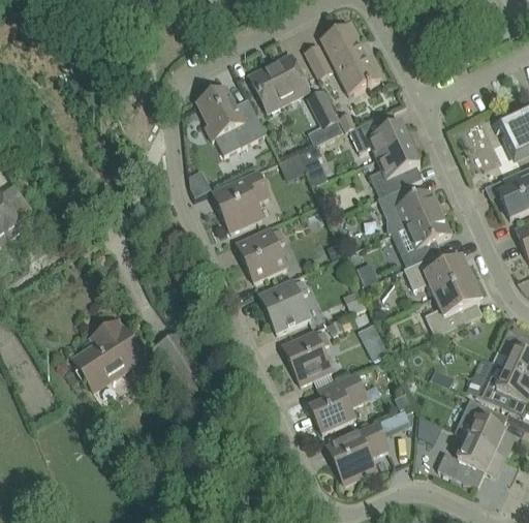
[(381,77),(381,75),(370,55),(367,57),(349,24),(320,38),(348,93),(349,95),(371,84),(371,82),(381,77)]
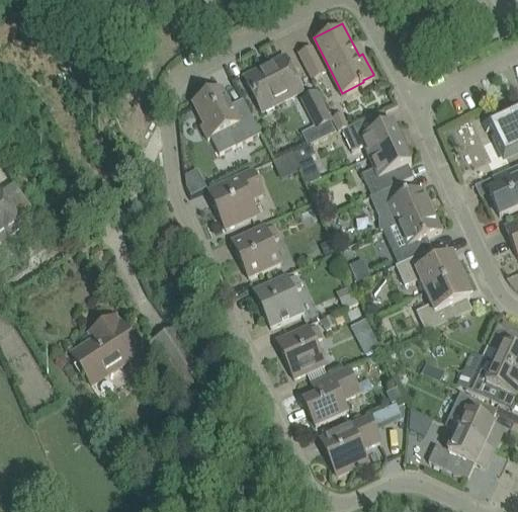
[(312,44),(297,51),(312,78),(326,70),(312,44)]
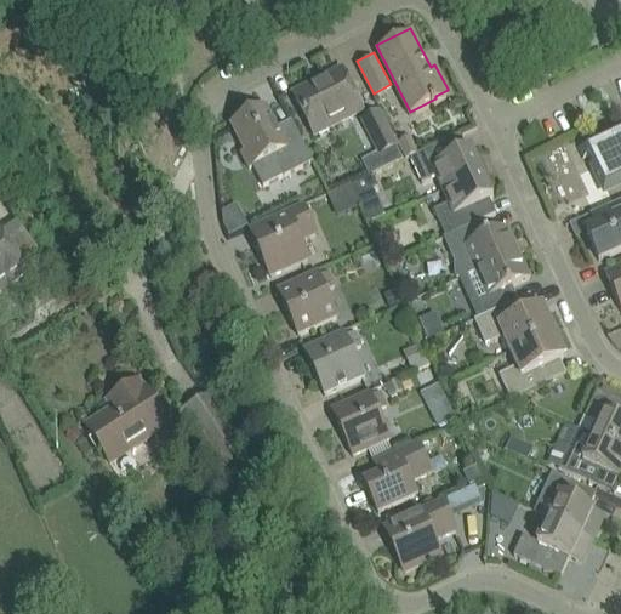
[(341,63),(324,73),(325,75),(295,91),(294,89),(292,89),(303,111),(313,130),(363,104),(352,85),(341,63)]
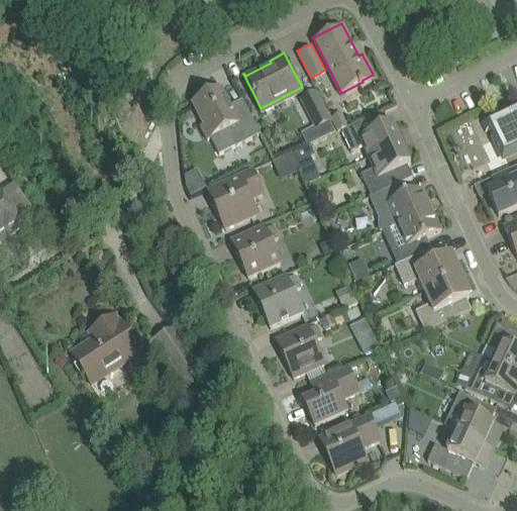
[(207,135),(209,134),(219,151),(261,130),(245,101),(232,108),(221,86),(192,100),(204,122),(201,124),(207,135)]
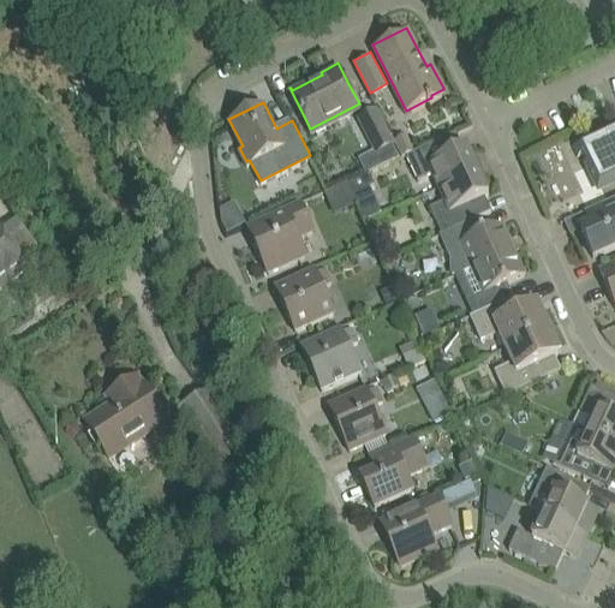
[(374,148),(393,137),(393,136),(377,105),(357,115),(374,148)]
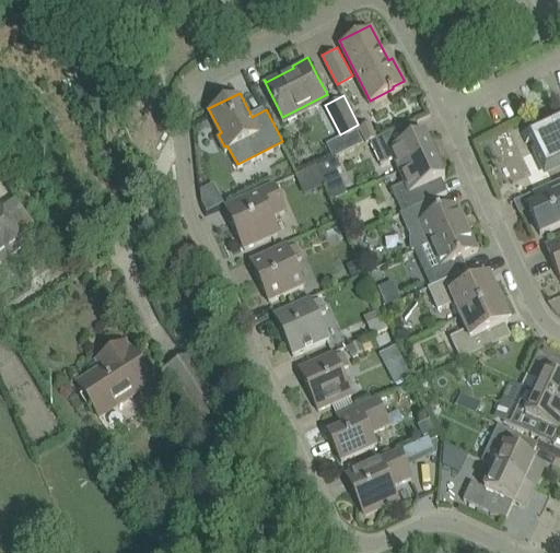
[(559,114),(537,126),(536,124),(525,129),(528,137),(529,136),(537,151),(539,150),(547,165),(559,159),(559,114)]
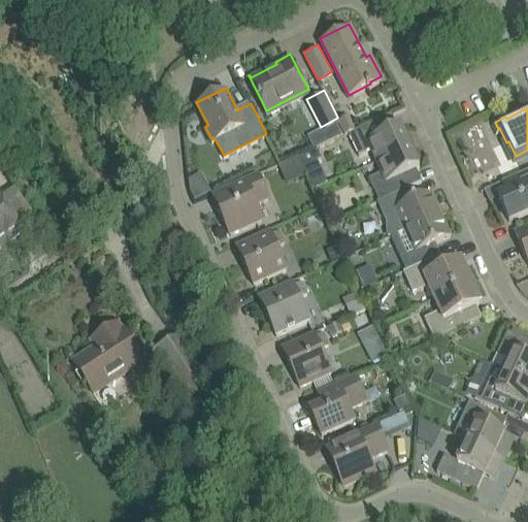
[(348,111),(337,117),(344,131),(348,129),(352,128),(355,126),(348,111)]
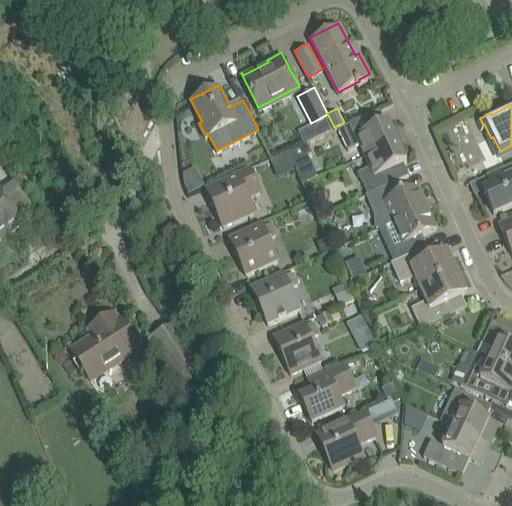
[(359,142),(364,153),(397,138),(388,118),(380,122),(374,108),(344,122),(341,124),(337,125),(347,147),(359,142)]
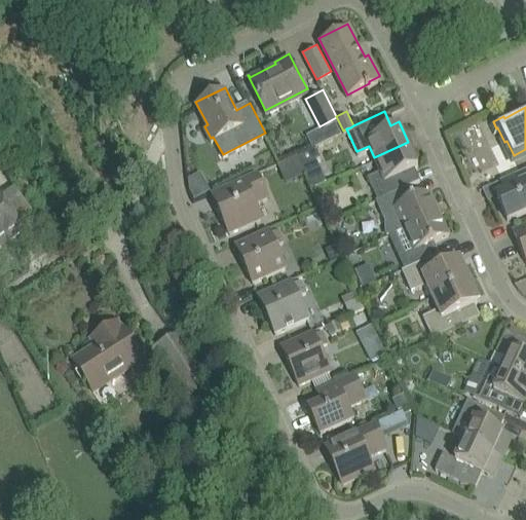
[(379,169),(367,174),(377,195),(377,196),(404,184),(415,179),(410,166),(417,163),(408,142),(374,157),(379,169)]
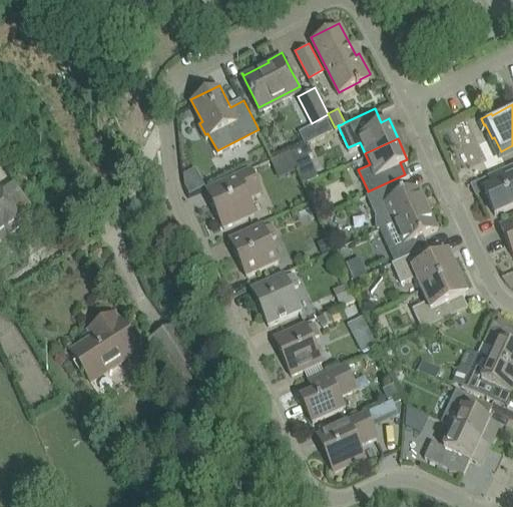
[(307,139),(289,147),(304,179),(315,174),(305,152),(311,149),(307,139)]
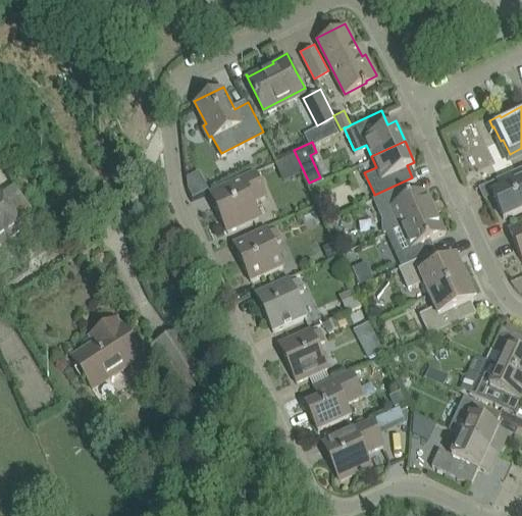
[(502,187),(492,191),(503,214),(521,206),(521,205),(521,163),(497,175),(502,187)]
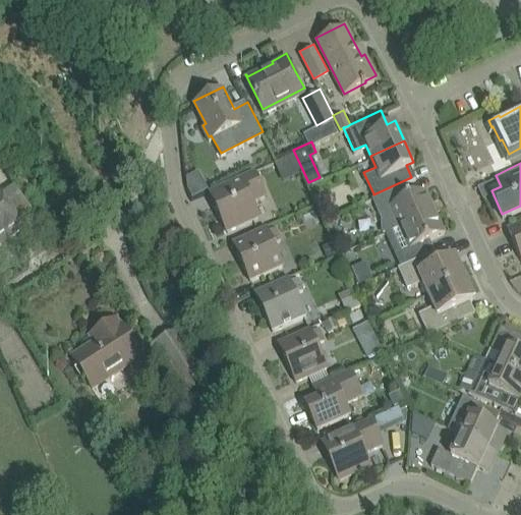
[(209,187),(214,199),(227,228),(245,220),(258,213),(252,198),(265,192),(253,168),(236,176),(217,184),(209,187)]
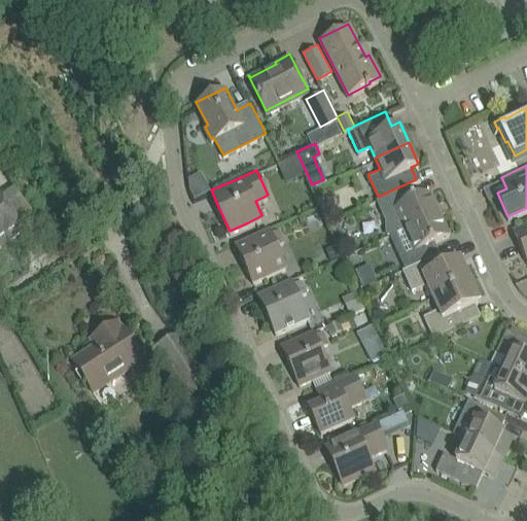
[(378,196),(375,197),(384,216),(385,229),(387,233),(389,232),(440,209),(429,187),(410,196),(405,184),(378,197),(378,196)]
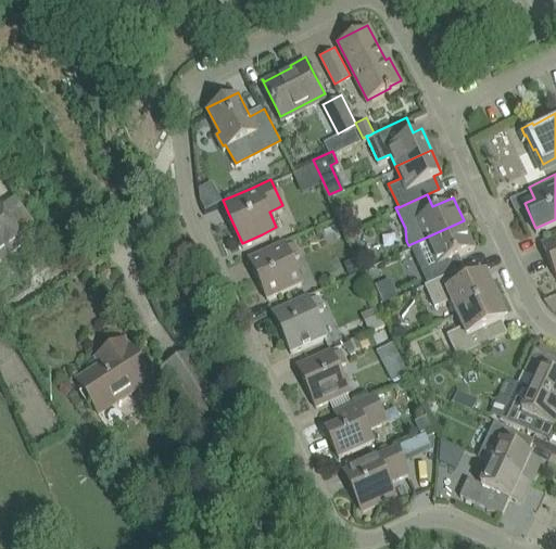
[(0,254),(24,238),(0,204),(0,254)]
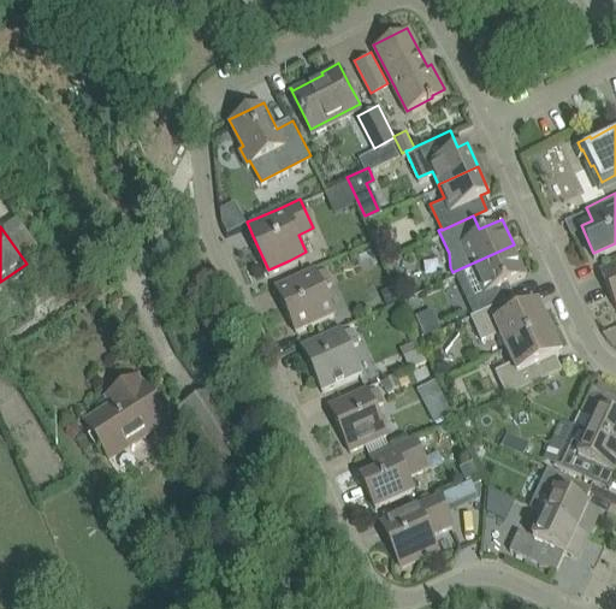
[(503,281),(526,271),(514,244),(455,271),(473,311),(509,295),(503,281)]
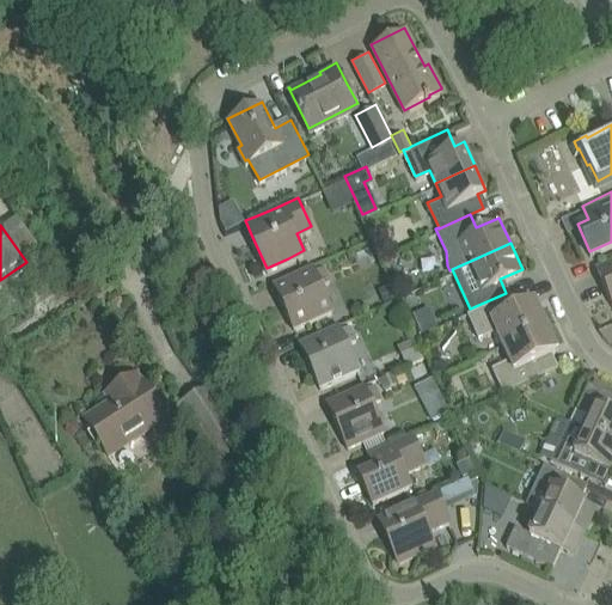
[(611,255),(606,258),(611,269),(611,270),(601,276),(611,301),(611,255)]
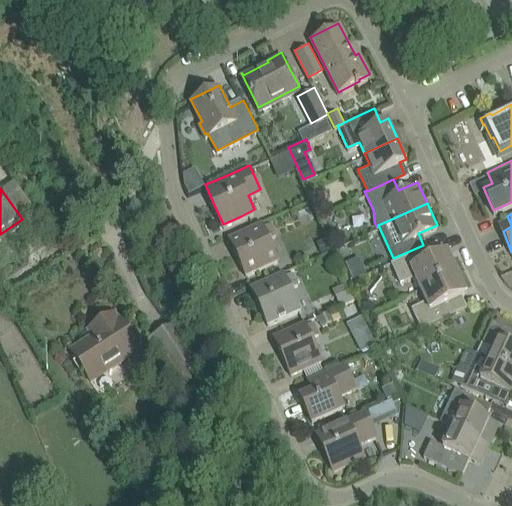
[(228,234),(233,246),(245,273),(263,265),(278,258),(268,235),(275,232),(270,221),(263,225),(260,219),(254,223),(235,231),(228,234)]
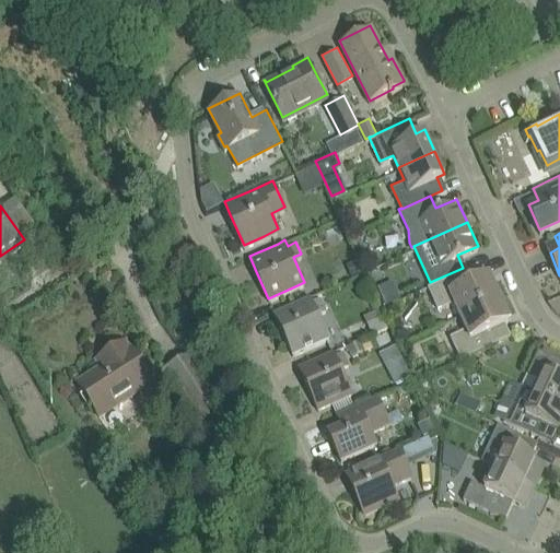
[(363,268),(357,255),(346,259),(351,273),(363,268)]
